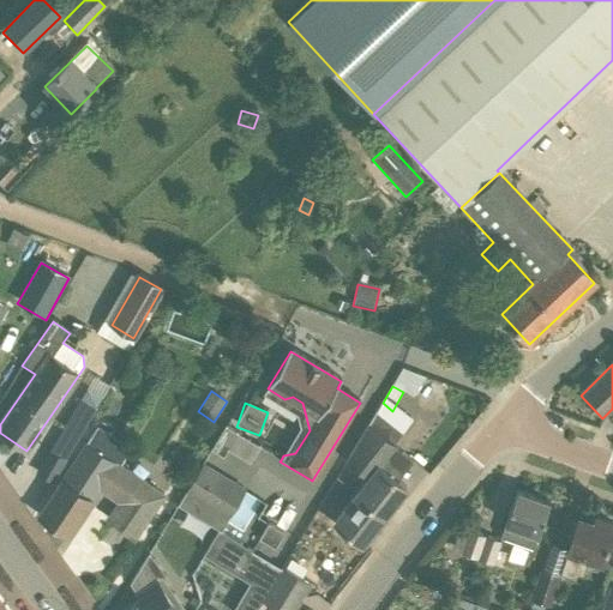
[(397,448),(395,446),(370,426),(367,424),(346,463),(368,481),(353,499),(383,518),(406,489),(380,470),(397,448)]
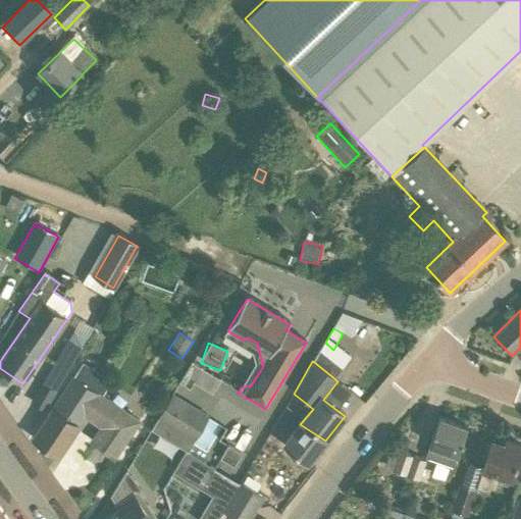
[(220,381),(202,371),(192,364),(179,385),(190,392),(194,384),(211,396),(220,381)]
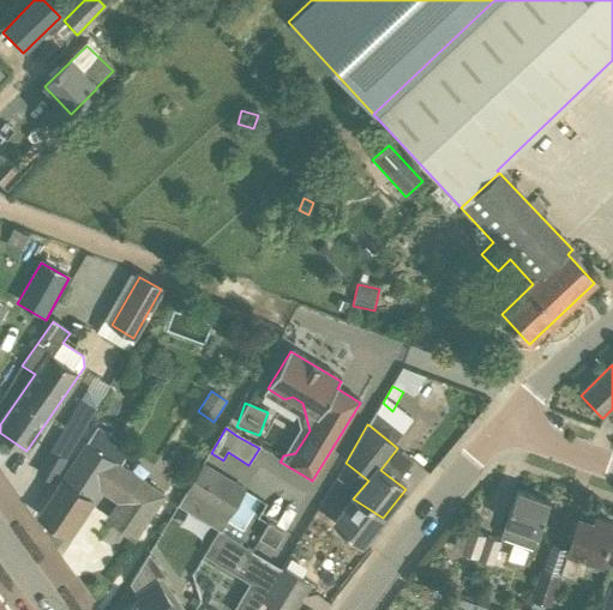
[(120,469),(130,453),(97,430),(86,446),(37,518),(67,538),(98,491),(119,506),(107,521),(132,538),(149,515),(161,497),(120,469)]
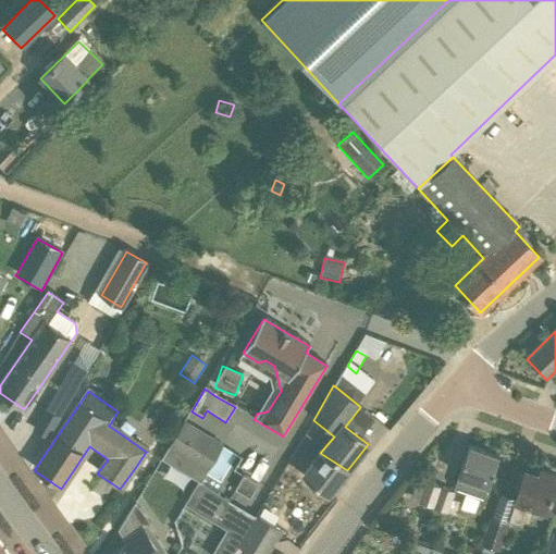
[(47,413),(58,420),(72,399),(58,391),(45,411),(47,413)]
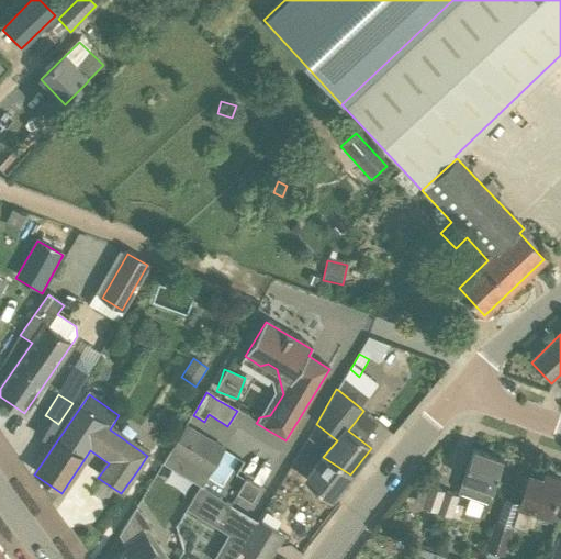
[(58,424),(47,416),(34,434),(48,444),(60,426),(58,424)]
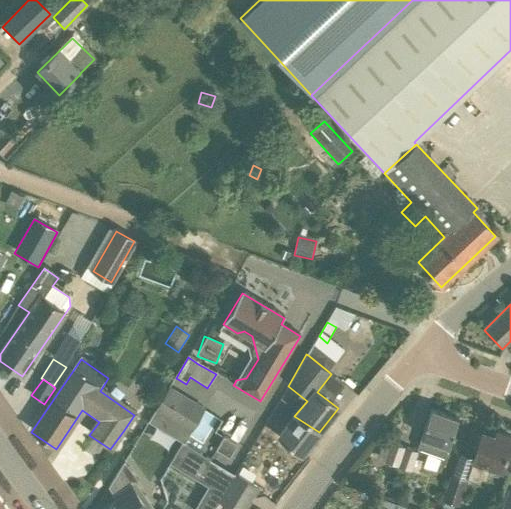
[(169,388),(154,413),(190,435),(205,410),(169,388)]
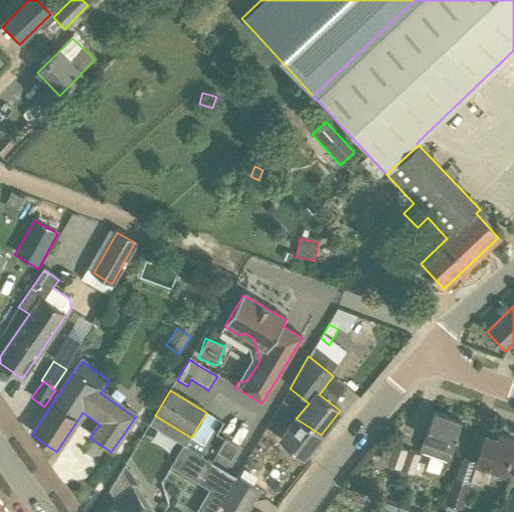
[(461,423),(433,413),(419,453),(448,463),(461,423)]
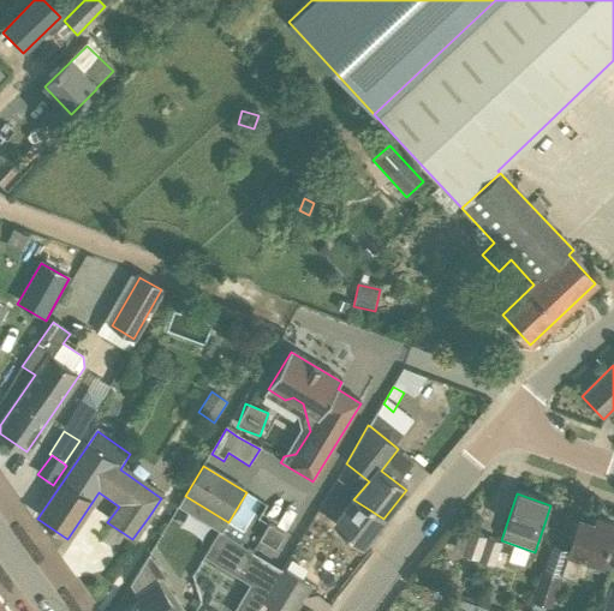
[(353,499),(334,525),(362,546),(383,519),(353,499)]
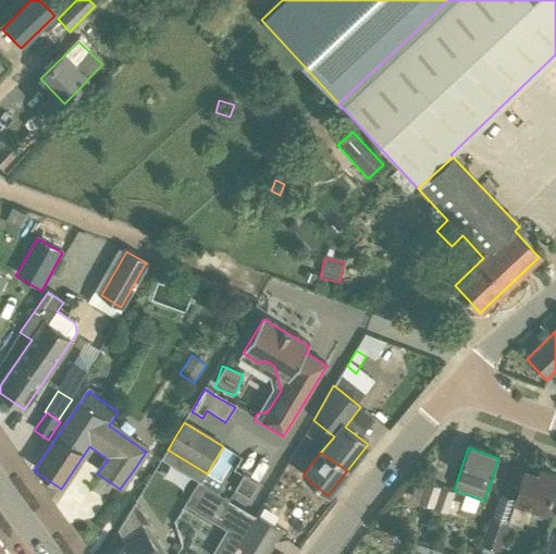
[(555,481),(555,478),(541,474),(539,478),(524,472),(515,502),(514,502),(507,522),(521,527),(528,507),(545,513),(555,481)]
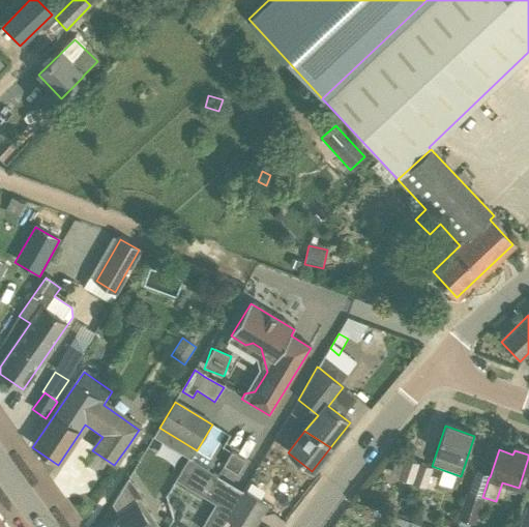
[(231,454),(224,467),(237,475),(245,462),(231,454)]
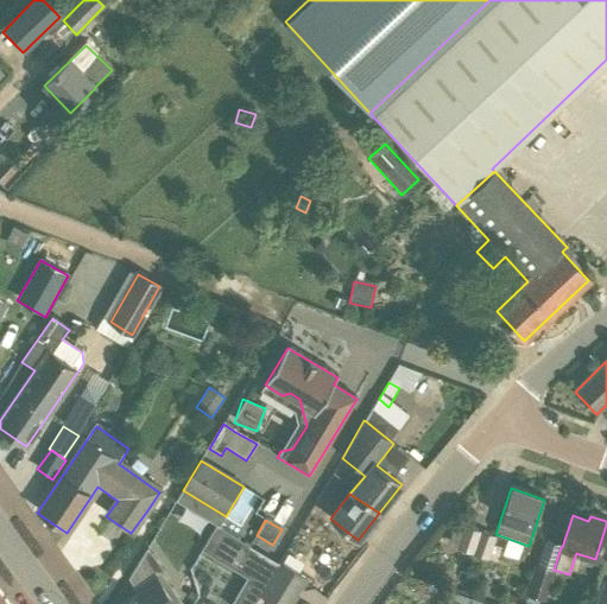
[(495,539),(465,528),(456,551),(487,560),(495,539)]
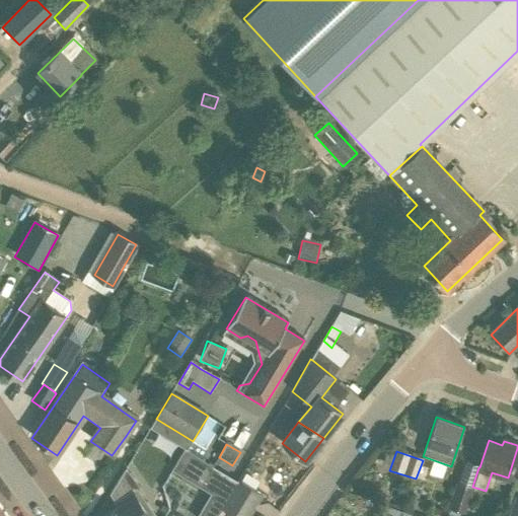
[(204,462),(190,454),(179,470),(194,480),(204,462)]
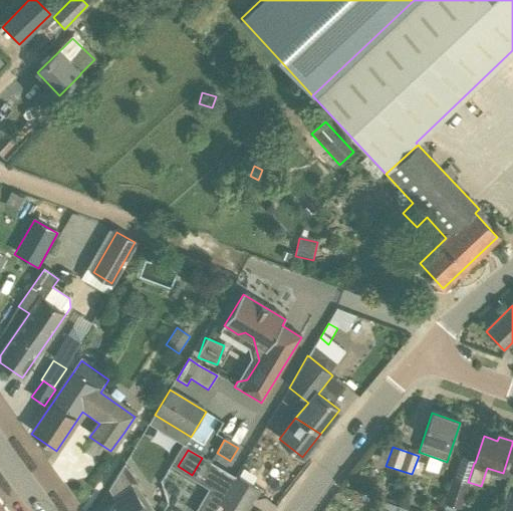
[(209,491),(196,510),(216,510),(220,504),(234,478),(211,463),(198,484),(209,491)]
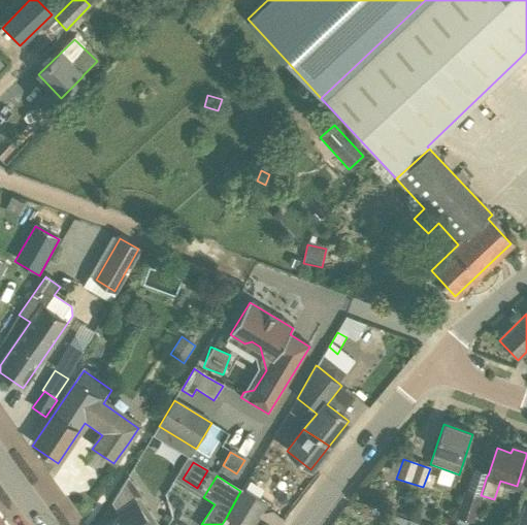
[(145,524),(121,488),(112,502),(122,518),(111,524),(145,524)]
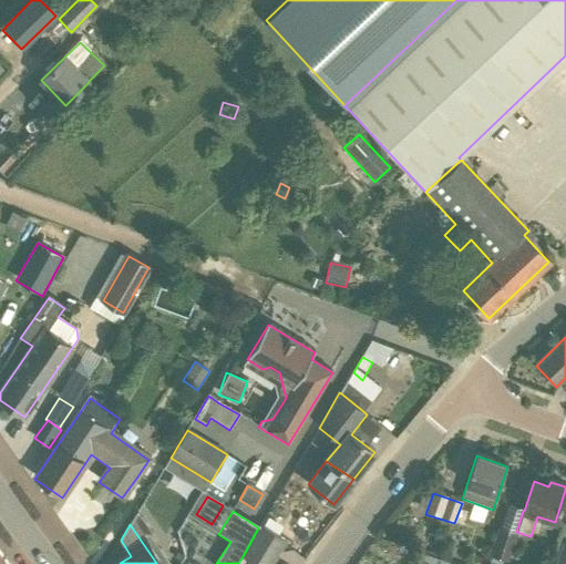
[(273,563),(286,542),(259,526),(258,527),(243,556),(255,563),(273,563)]
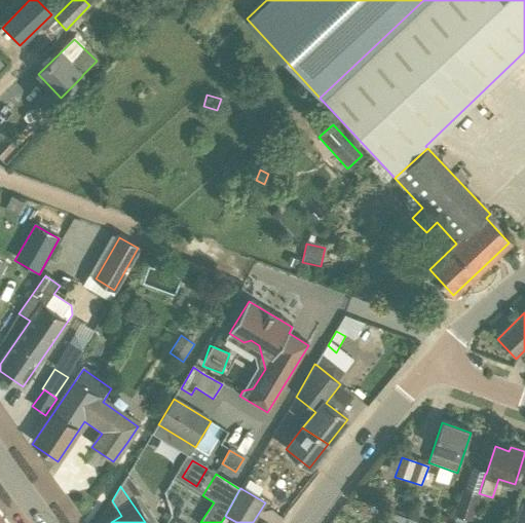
[(478,497),(464,492),(456,516),(470,520),(478,497)]
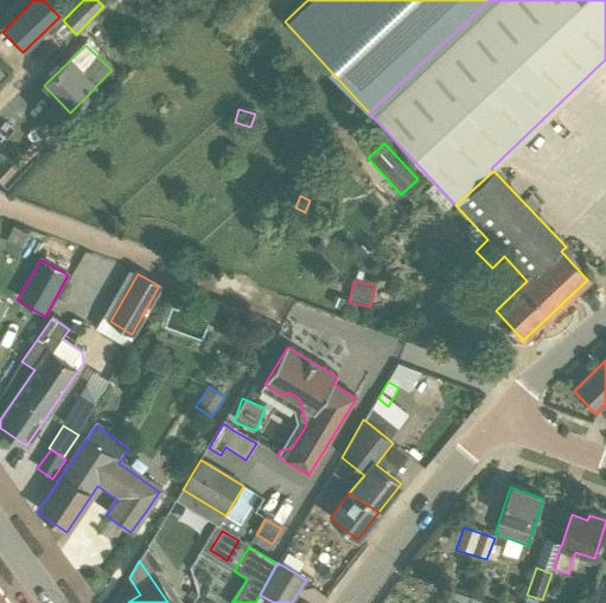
[(605,602),(605,581),(604,581),(594,602),(605,602)]
